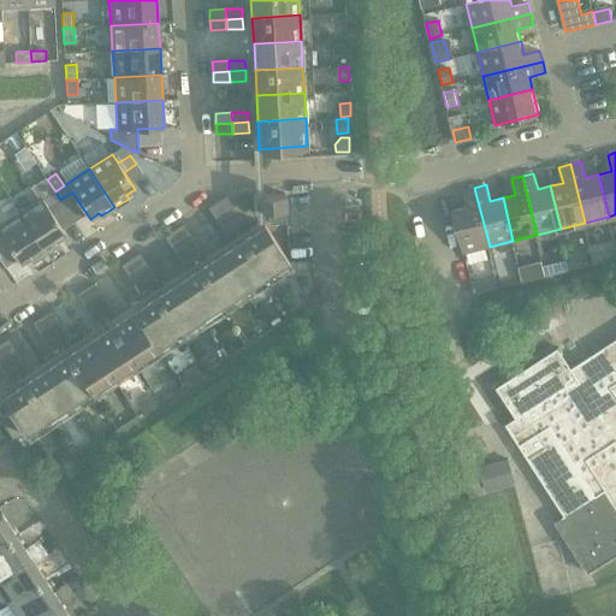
[(490,247),(474,188),(463,190),(467,206),(454,209),(465,253),(490,247)]
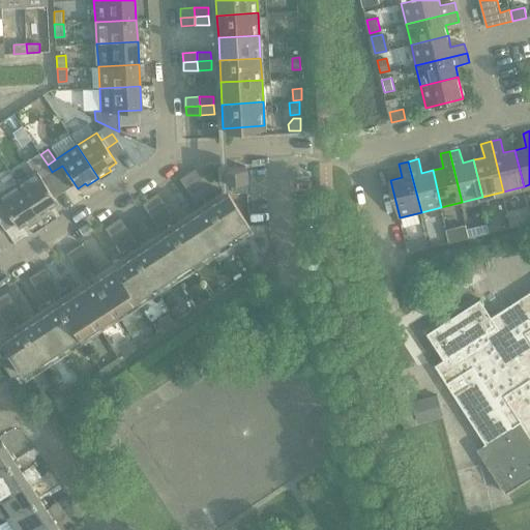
[(48,165),(18,184),(39,217),(51,209),(49,207),(57,202),(42,179),(52,172),(48,165)]
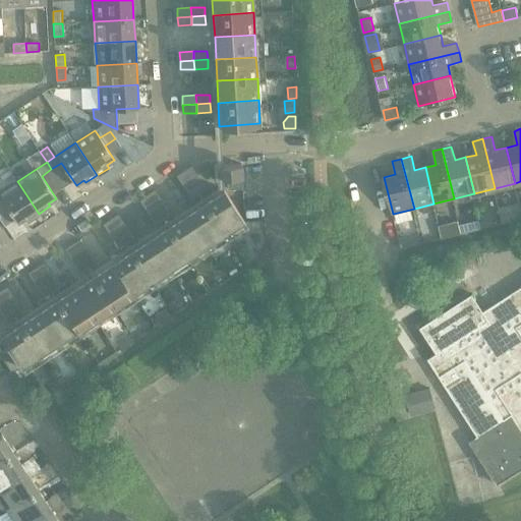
[(241,164),(216,165),(214,165),(215,178),(242,176),(241,164)]
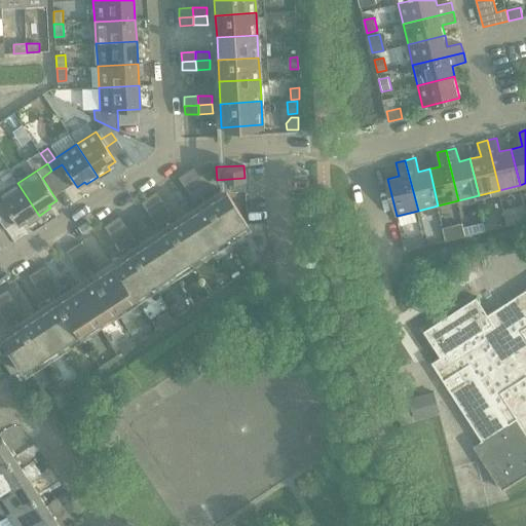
[(193,167),(186,173),(193,184),(201,180),(193,167)]
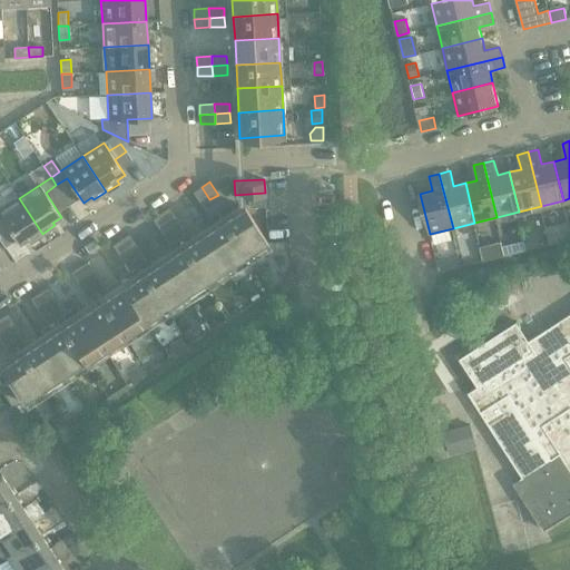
[(209,199),(202,187),(194,193),(202,205),(209,199)]
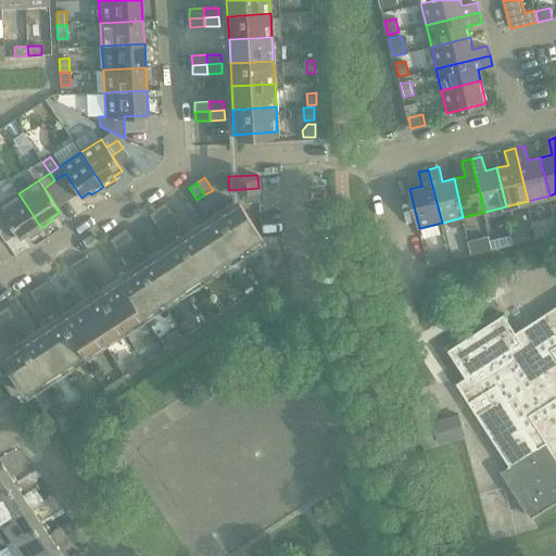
[(213,190),(204,194),(213,207),(220,202),(213,190)]
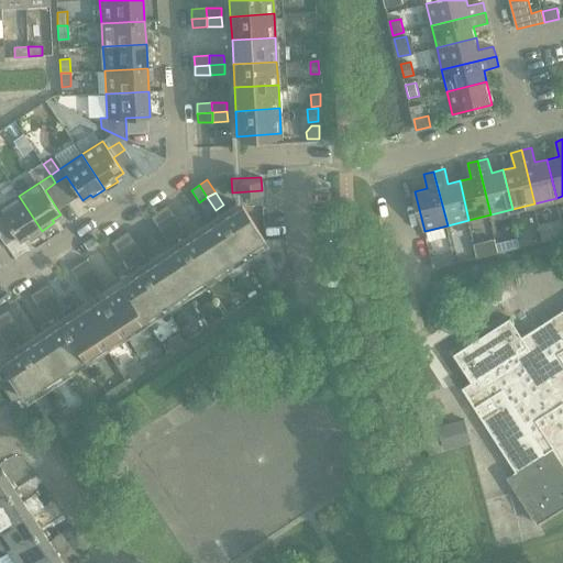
[(261,192),(245,194),(246,205),(261,205),(261,192)]
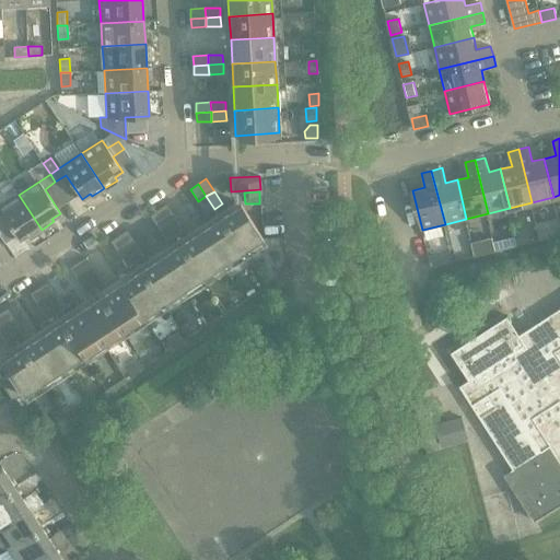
[(42,230),(19,195),(0,206),(0,234),(4,242),(15,234),(19,240),(27,234),(28,237),(42,230)]
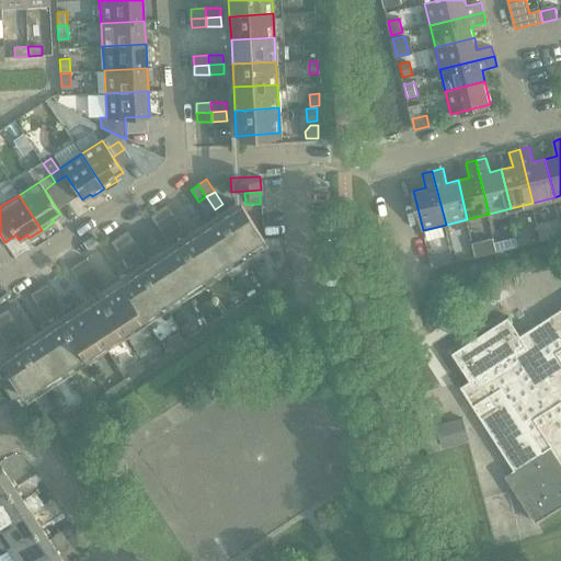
[(206,196),(198,202),(207,215),(215,209),(206,196)]
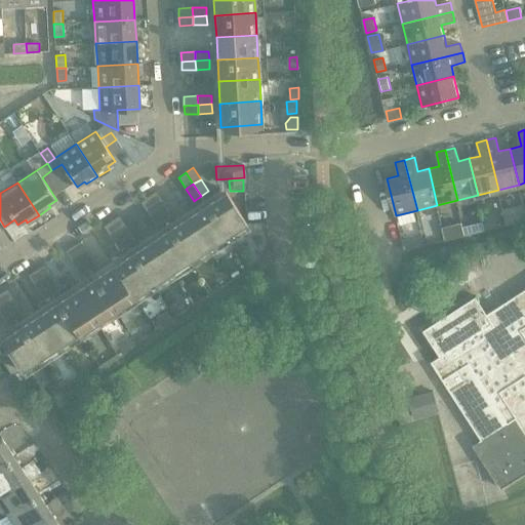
[(245,220),(225,190),(205,202),(226,233),(245,220)]
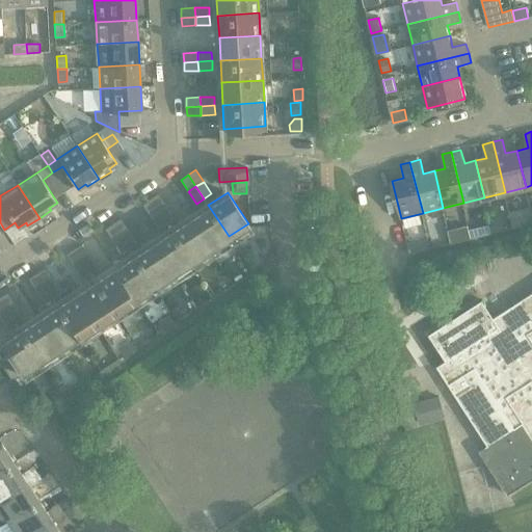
[(158,194),(151,200),(158,211),(165,207),(158,194)]
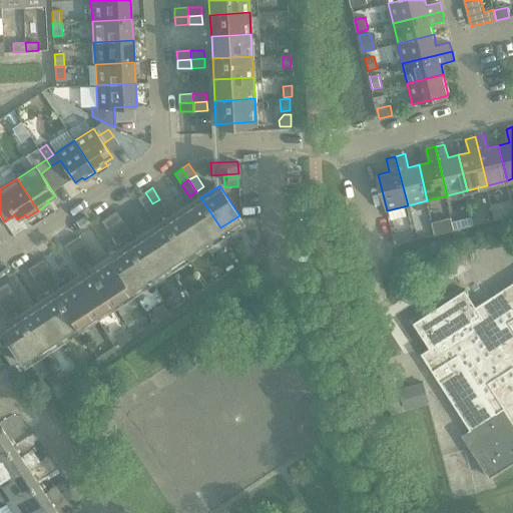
[(152,203),(145,192),(138,196),(145,208),(152,203)]
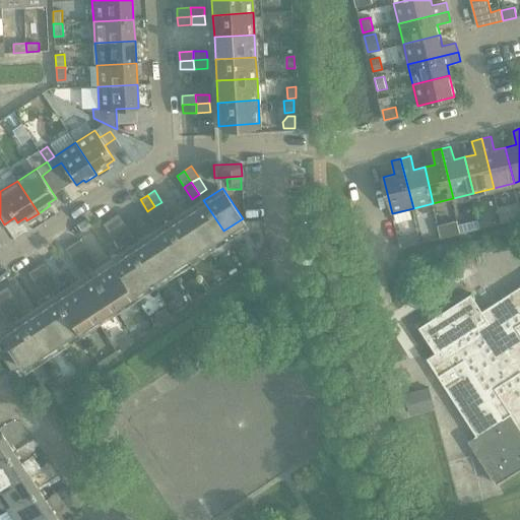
[(223,231),(203,200),(185,212),(205,243),(223,231)]
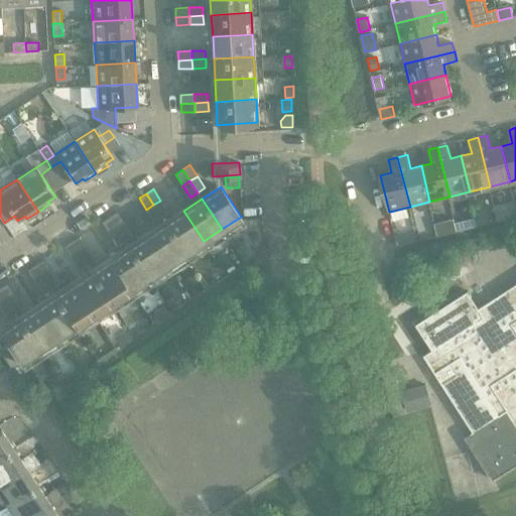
[(160,201),(153,205),(160,216),(168,212),(160,201)]
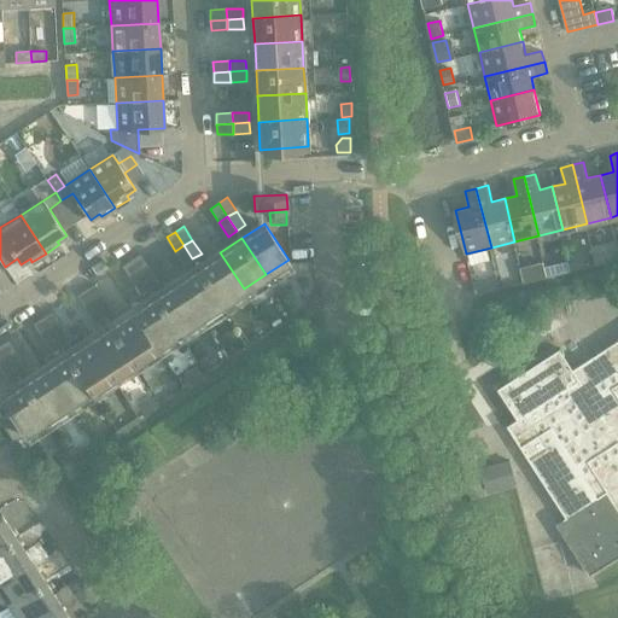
[(184,245),(175,251),(184,264),(192,258),(184,245)]
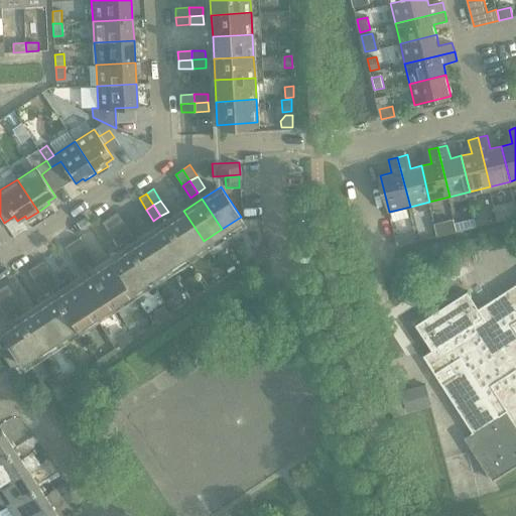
[(204,241),(183,211),(165,223),(185,253),(204,241)]
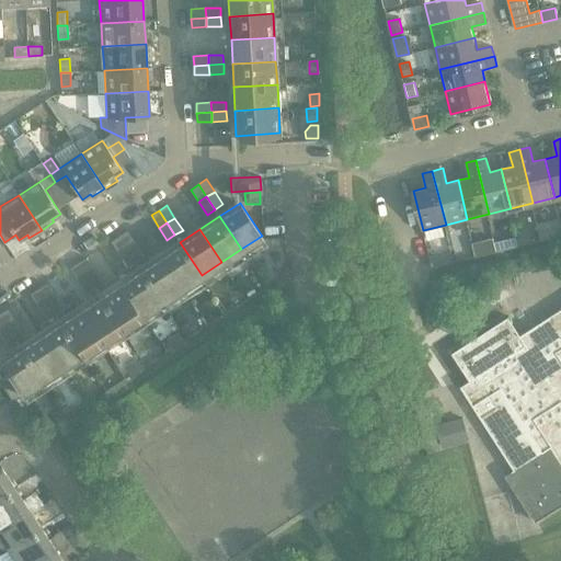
[(127,231),(119,236),(127,249),(135,243),(127,231)]
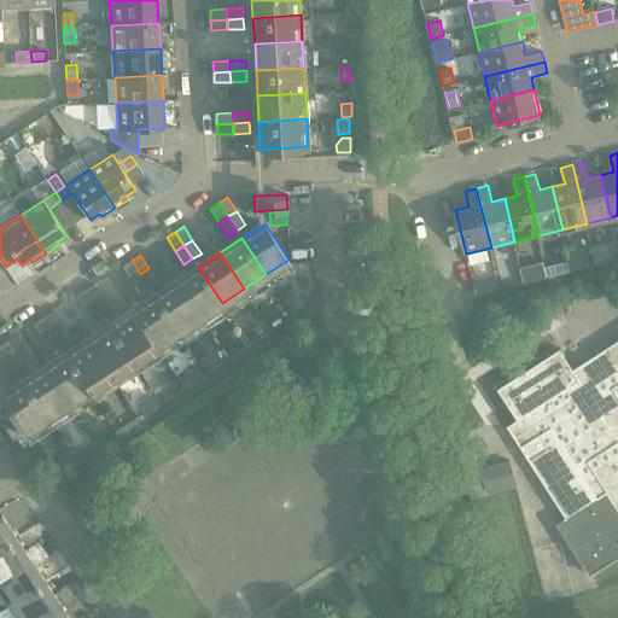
[(140,274),(132,260),(123,266),(132,279),(140,274)]
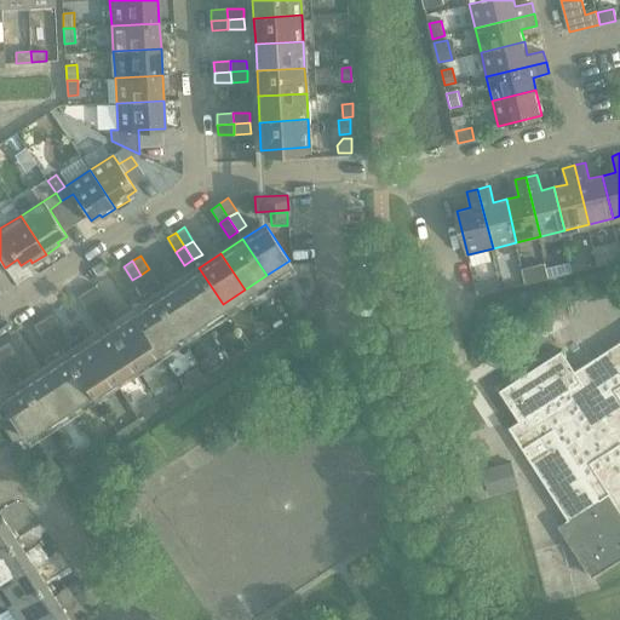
[(545,262),(523,268),(527,283),(549,277),(546,267),(545,262)]
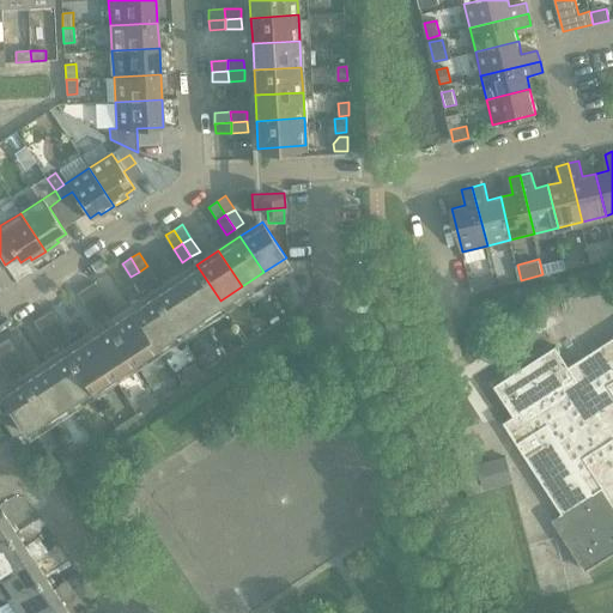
[(220,301),(196,265),(175,279),(199,315),(220,301)]
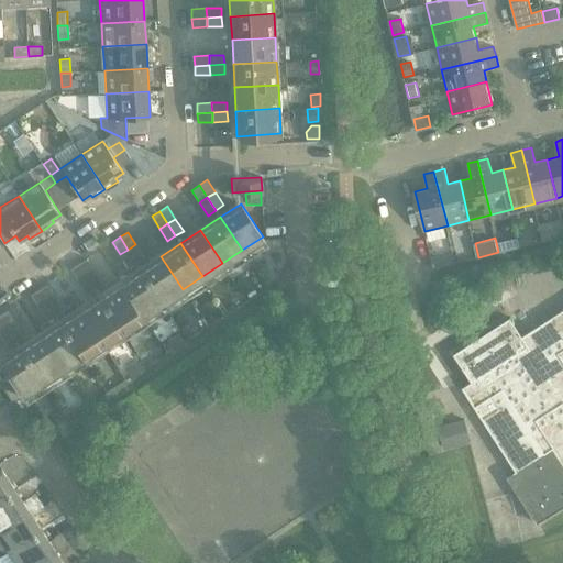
[(135,244),(128,250),(136,262),(144,256),(135,244)]
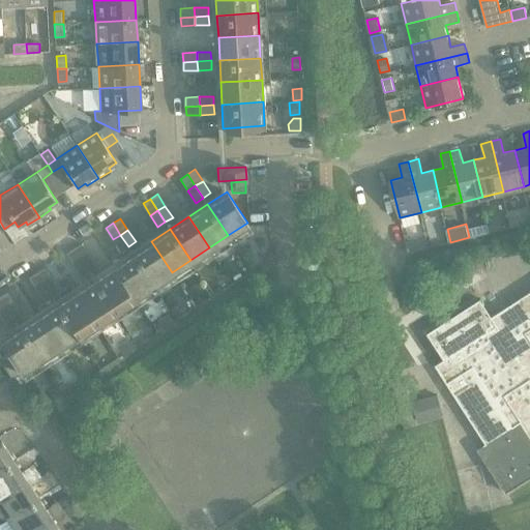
[(120,235),(113,239),(120,252),(128,246),(120,235)]
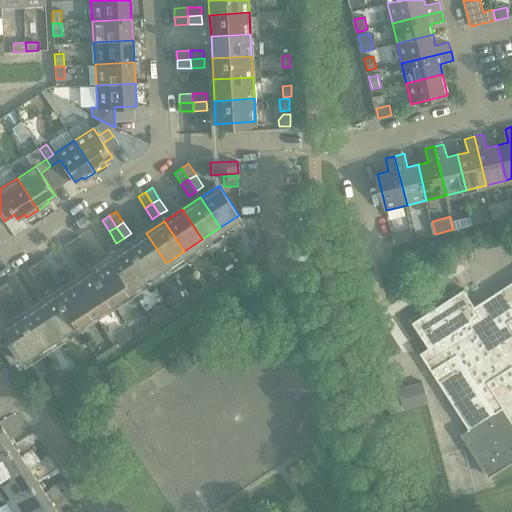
[(411,229),(392,234),(394,244),(413,239),(411,229)]
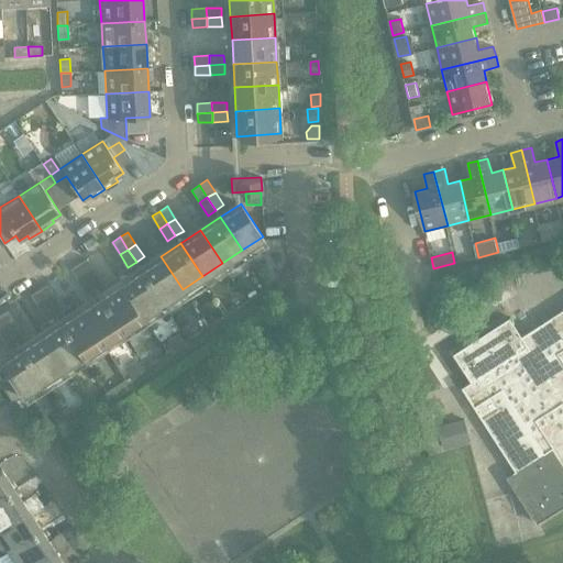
[(183,289),(161,256),(141,269),(163,302),(183,289)]
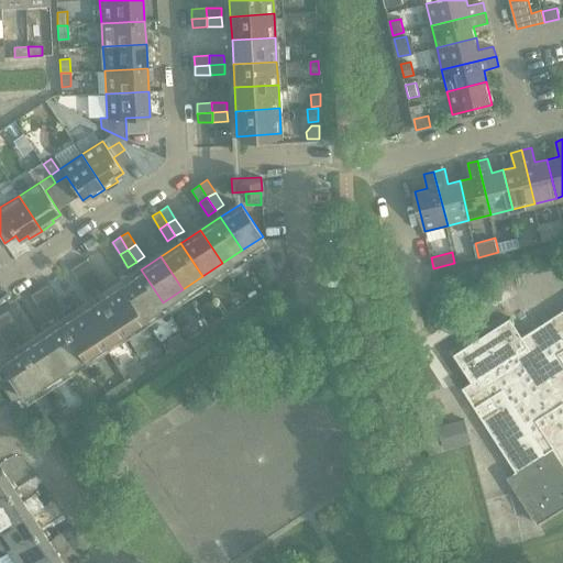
[(87,258),(79,264),(87,276),(95,271),(87,258)]
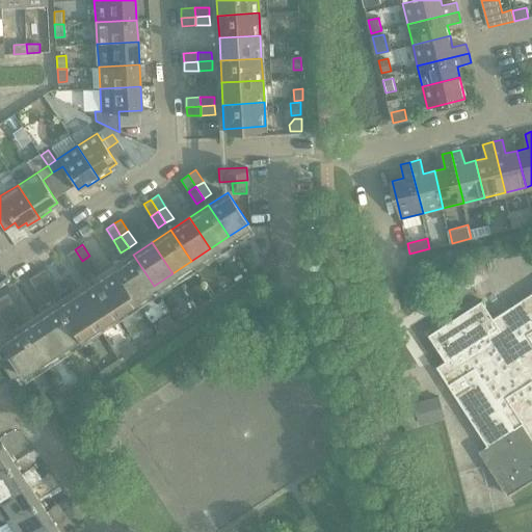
[(82,261),(75,249),(67,254),(75,266),(82,261)]
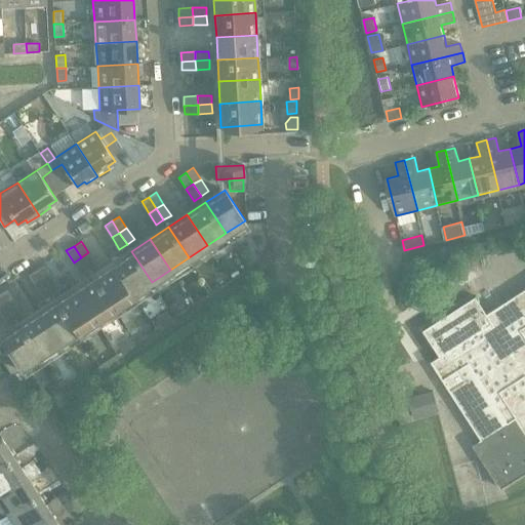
[(152,282),(131,251),(113,264),(132,294),(152,282)]
